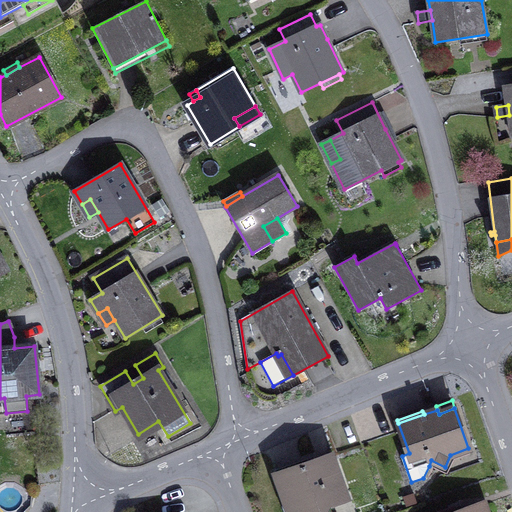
[(429,466),(447,475),(455,460),(470,454),(468,448),(450,455),(445,467),(431,460),(429,466)]
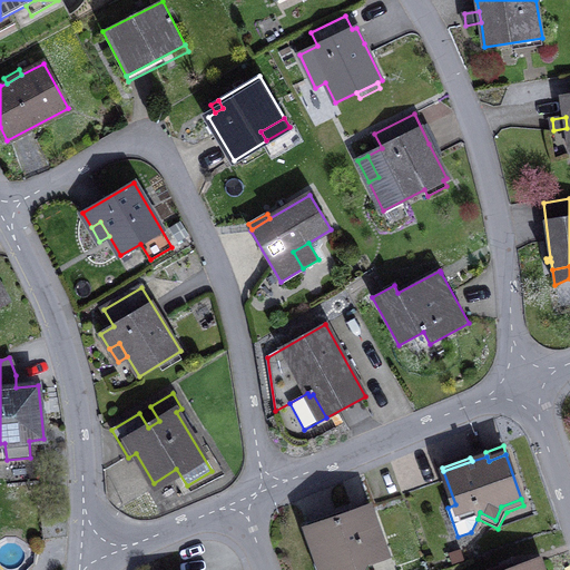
[(361,569),(365,562),(386,554),(370,507),(307,528),(320,562),(322,569),(342,569),(345,569),(347,569),(361,569)]
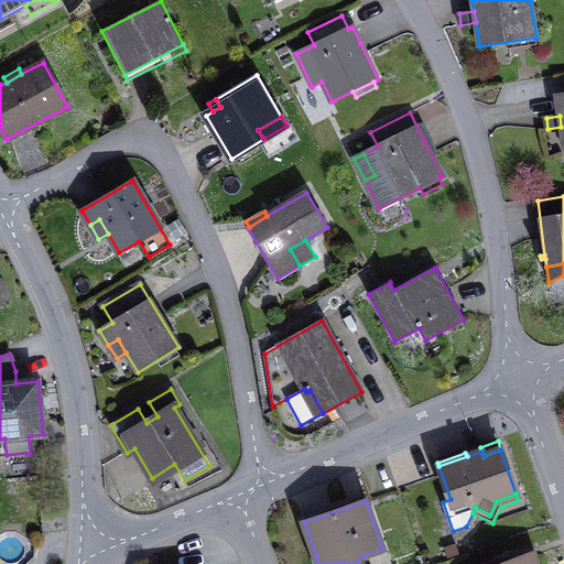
All buildings are outlined.
